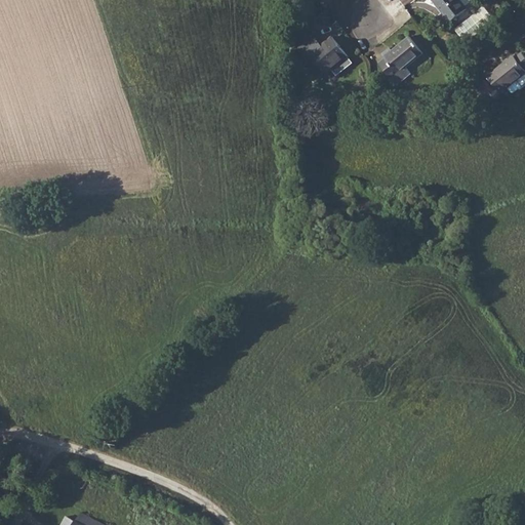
[(459,0),(433,0),(451,23),(468,9),(459,0)]
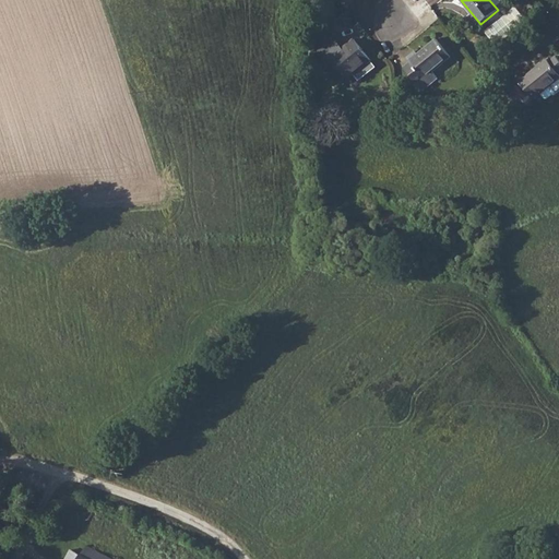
[(411,61),(403,67),(416,84),(415,84),(419,90),(421,90),(423,91),(438,79),(432,72),(451,57),(437,38),(418,54),(415,50),(406,57),(411,61)]
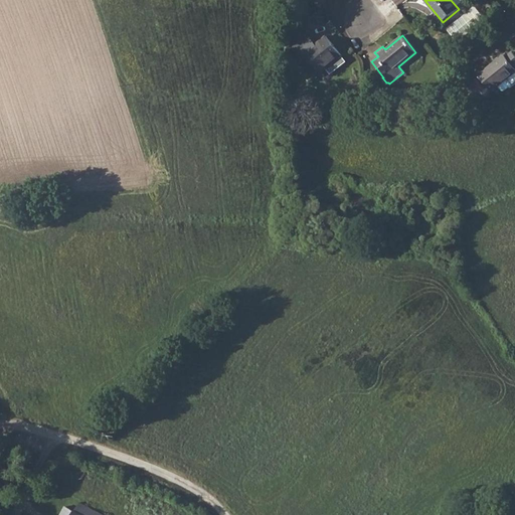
[(309,38),(298,47),(304,54),(320,72),(325,68),(329,73),(344,61),(340,56),(342,55),(326,36),(315,45),(309,38)]
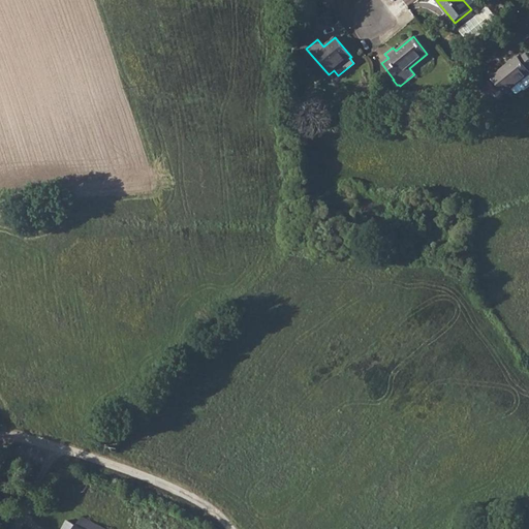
[(518,56),(492,76),(505,94),(514,88),(517,93),(520,93),(524,89),(527,90),(528,87),(528,57),(526,53),(520,58),(518,56)]
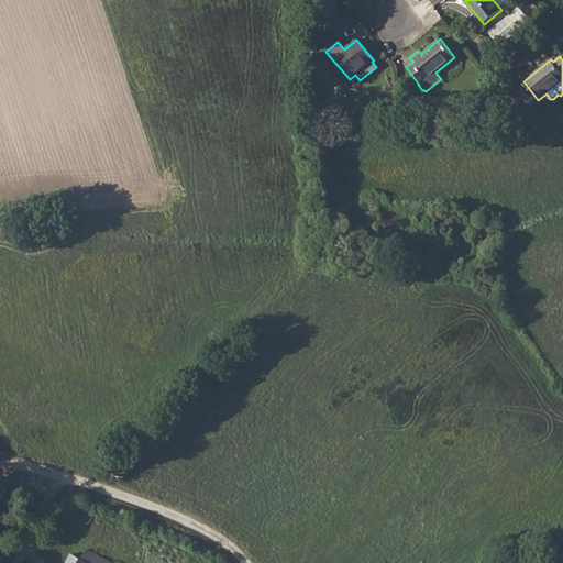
[(80,559),(73,554),(70,553),(65,562),(91,562),(81,558),(80,559)]
